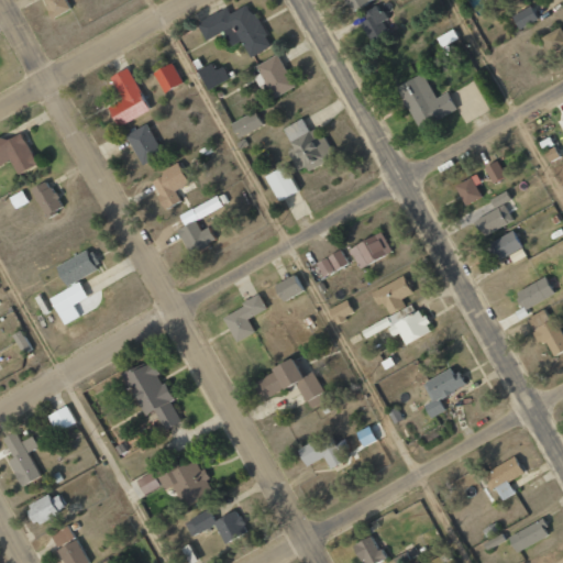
[(44,0),(51,17),(69,10),(65,0),(44,0)]
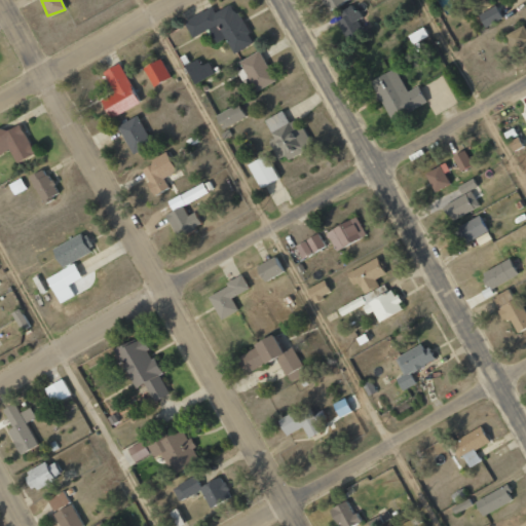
[(325,0),(329,9),(349,0),(325,0)]
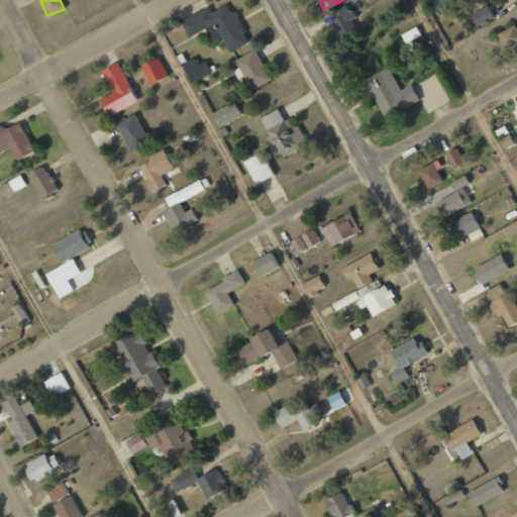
[(250,42),(235,10),(230,12),(226,4),(211,11),(209,7),(182,19),(189,36),(206,28),(212,42),(223,37),(229,52),(250,42)]
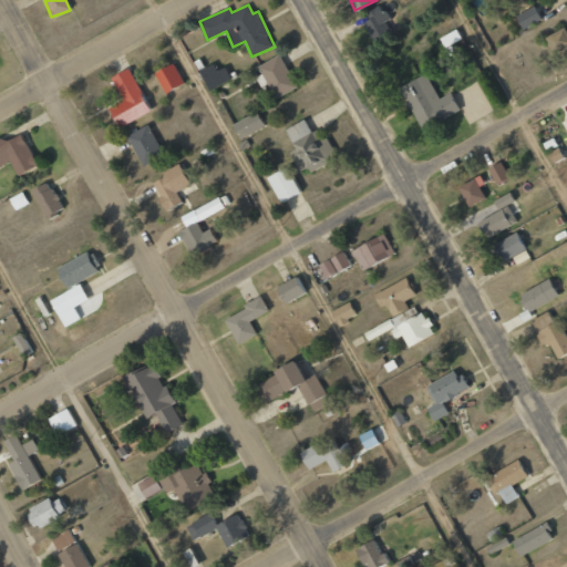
[(366,12),(369,20),(364,21),(372,40),(391,33),(387,20),(389,19),(383,4),(366,12)]
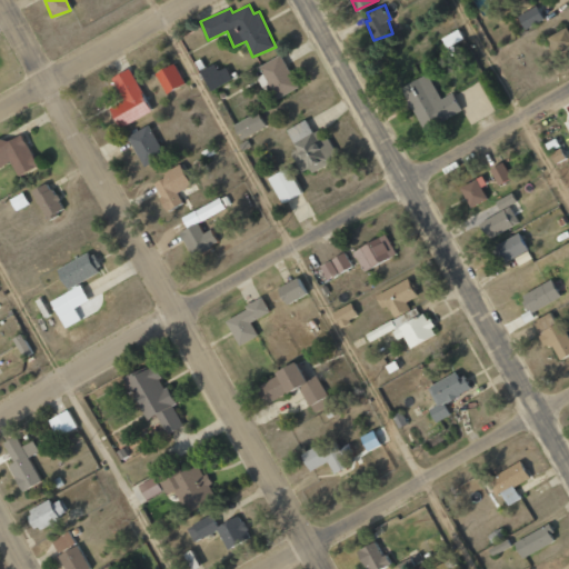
[(526,29),(543,18),(536,6),(518,17),(526,29)]
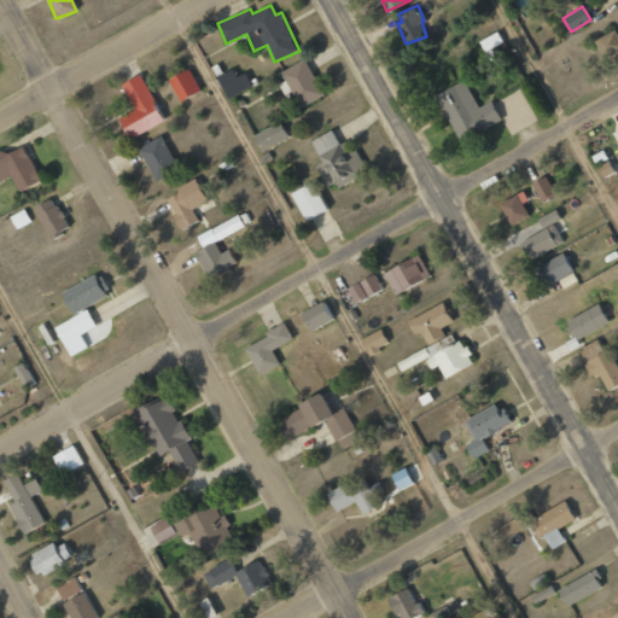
[(594,39),(601,58),(617,51),(617,33),(617,29),(594,39)]
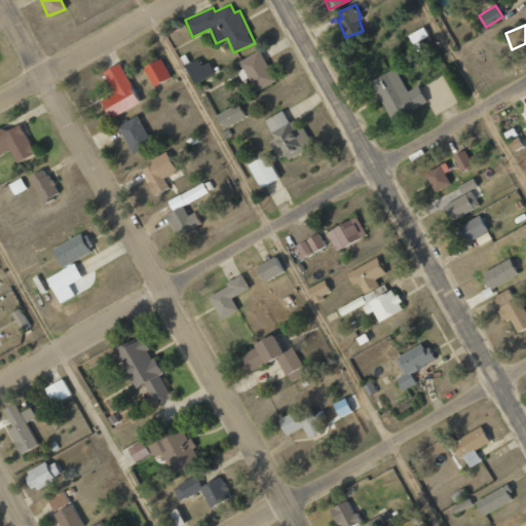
[(249,78),(255,91),(275,80),(260,50),(240,61),(245,68),(238,71),(243,81),(249,78)]
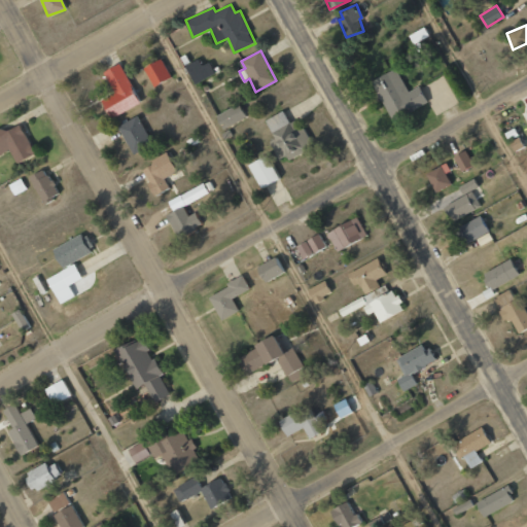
[(152,85),(171,78),(163,59),(144,66),(152,85)]
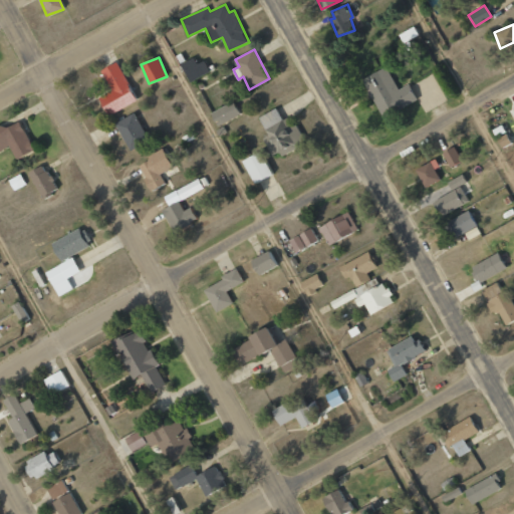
[(204,59),(197,63),(194,57),(181,63),(190,81),(210,71),(204,59)]
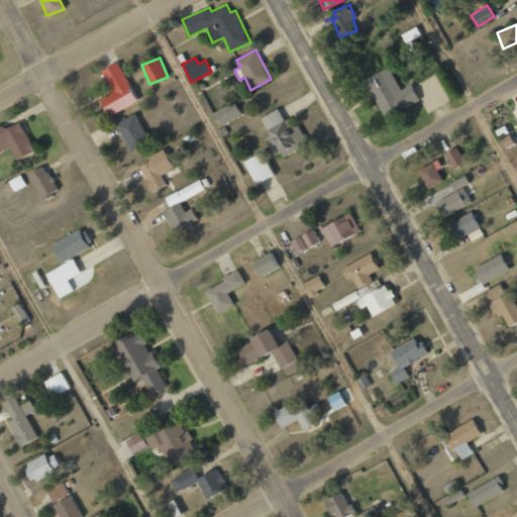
[(112,92),(100,97),(109,117),(138,104),(118,62),(102,70),(112,92)]
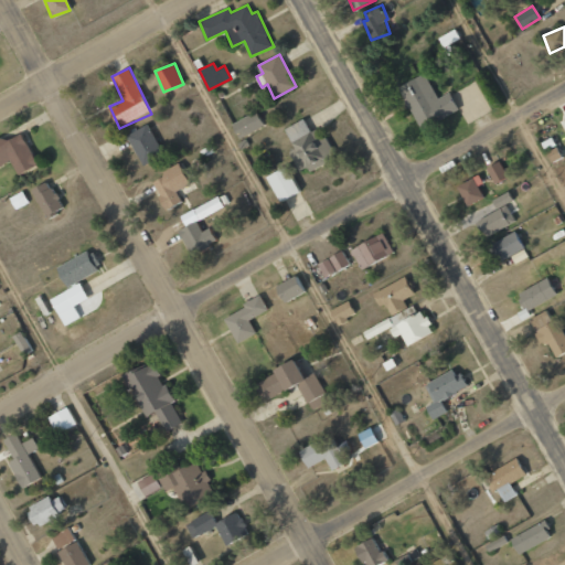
[(458,110),(450,92),(437,98),(426,73),(398,85),(418,128),(458,110)]
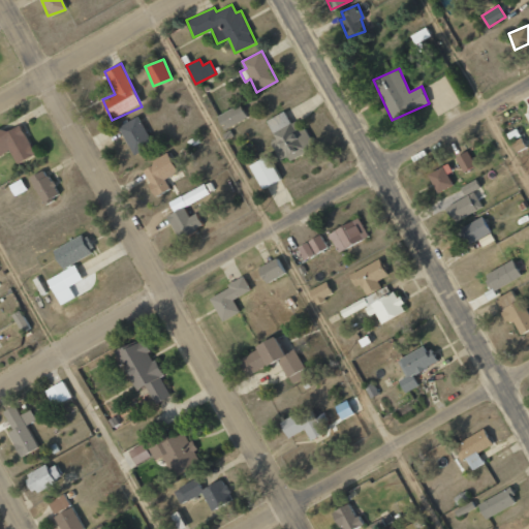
[(223,129),(247,117),(241,103),(217,115),(223,129)]
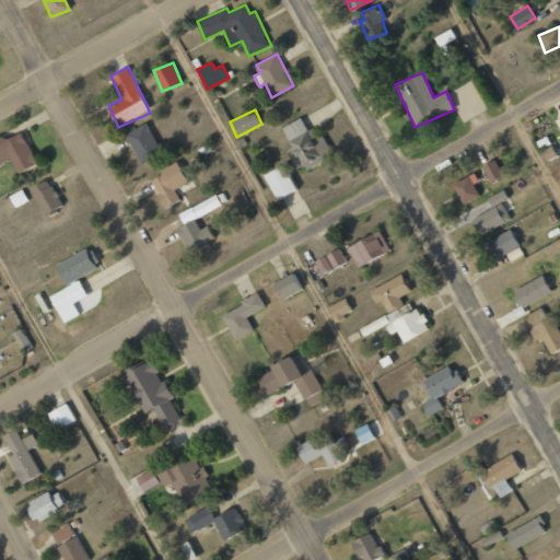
[(298,172),(322,160),(321,156),(329,152),(317,127),(308,131),(302,117),(282,127),(292,147),(287,150),(298,172)]
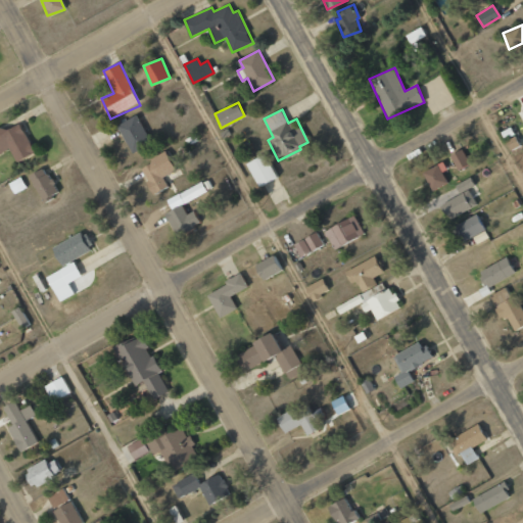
[(150,144),(139,115),(119,124),(131,152),(150,144)]
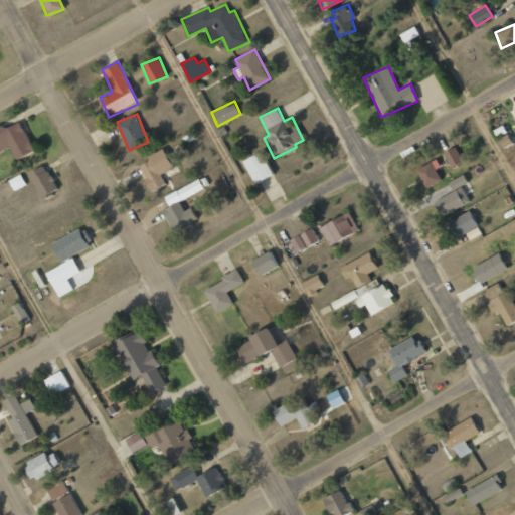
[(16,158),(34,150),(20,118),(0,127),(0,150),(11,146),(16,158)]
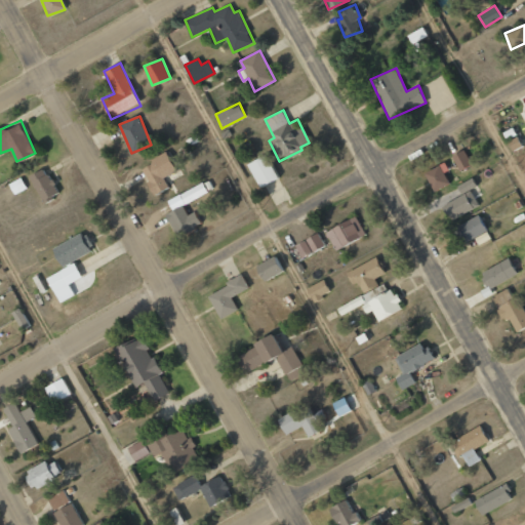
[(452,155),(459,170),(472,165),(463,149),(452,155)]
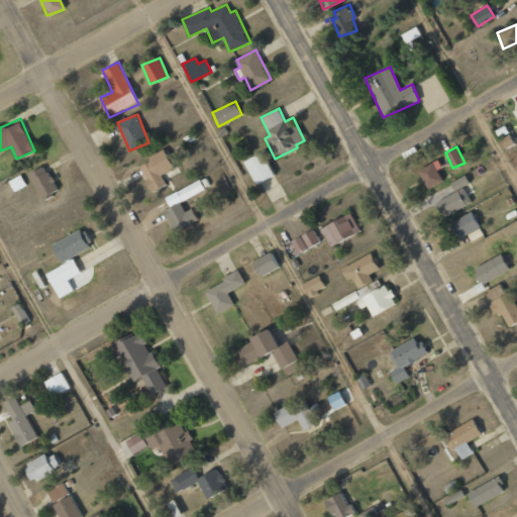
[(162,174),(174,169),(166,150),(137,163),(150,191),(167,184),(162,174)]
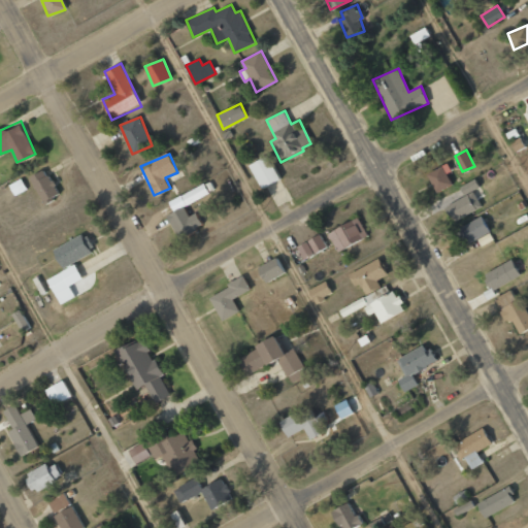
[(249,164),(262,189),(279,179),(267,155),(249,164)]
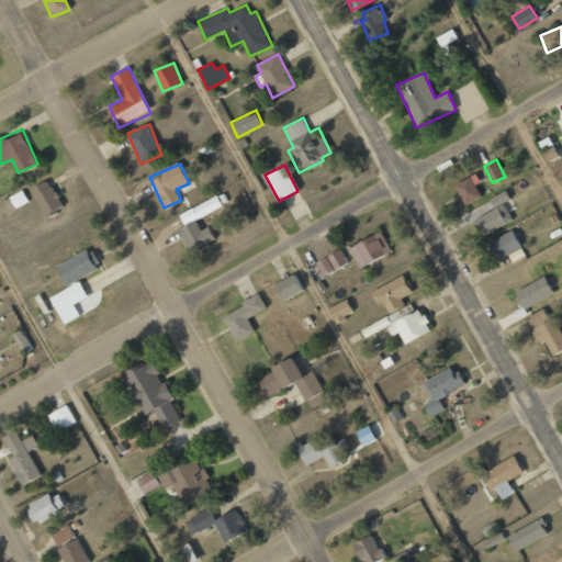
[(481,182),(476,173),(454,184),(464,205),(481,197),(475,186),(481,182)]
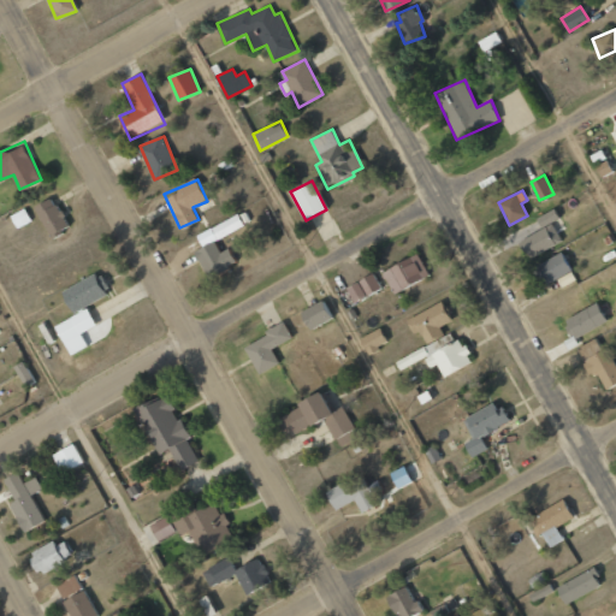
[(51,237),(70,227),(54,196),(36,206),(51,237)]
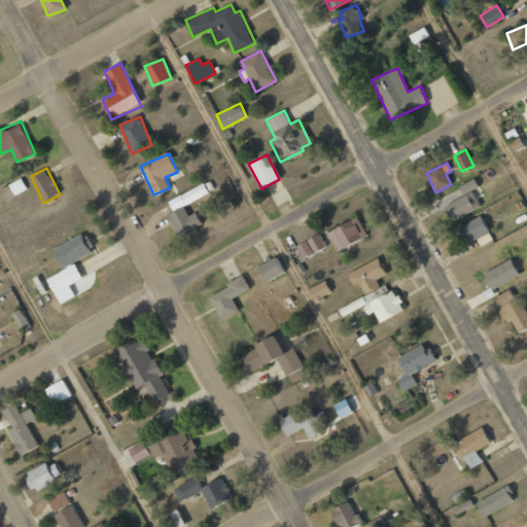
[(28,188),(23,177),(9,184),(15,196),(28,188)]
